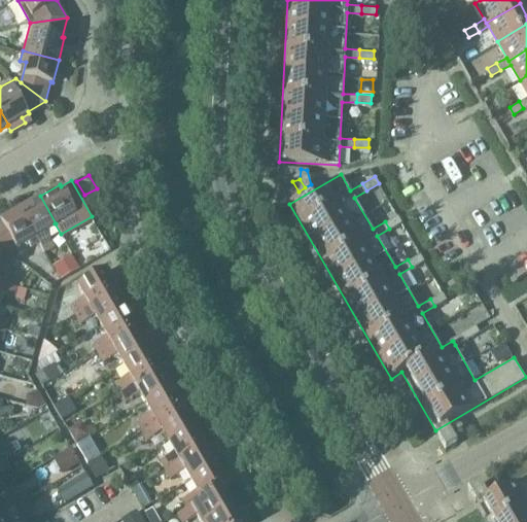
[(299,192),(292,181),(285,182),(292,195),(299,192)]
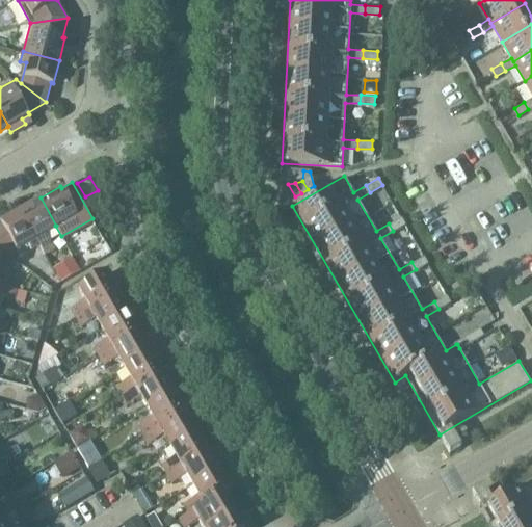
[(281,186),(289,201),(295,196),(288,184),(281,186)]
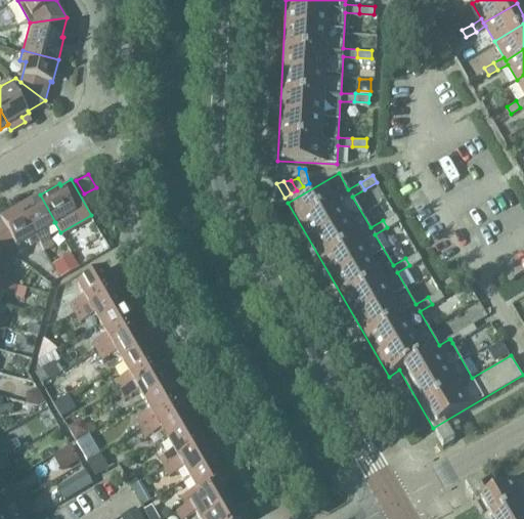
[(45,227),(54,222),(55,222),(40,195),(20,206),(39,238),(44,247),(53,242),(45,227)]
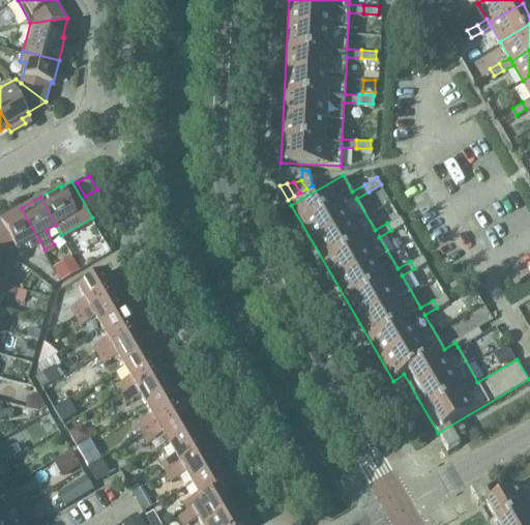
[(39,240),(21,208),(0,221),(2,223),(0,223),(0,244),(9,252),(27,241),(30,245),(39,240)]
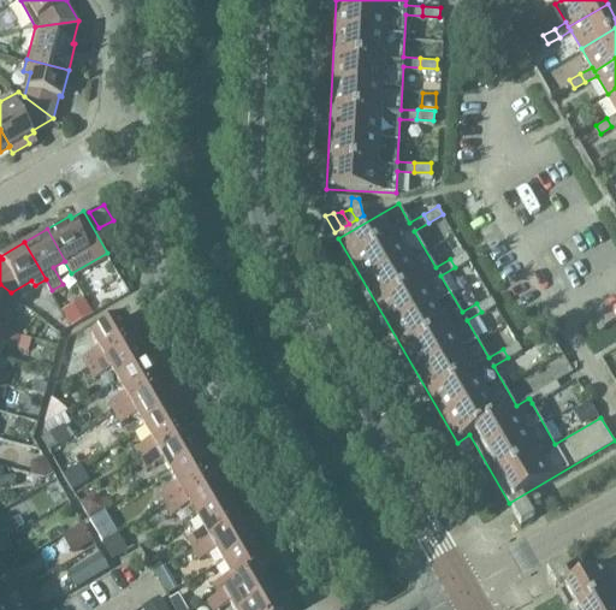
[(450,259),(455,267),(469,259),(465,250),(450,259)]
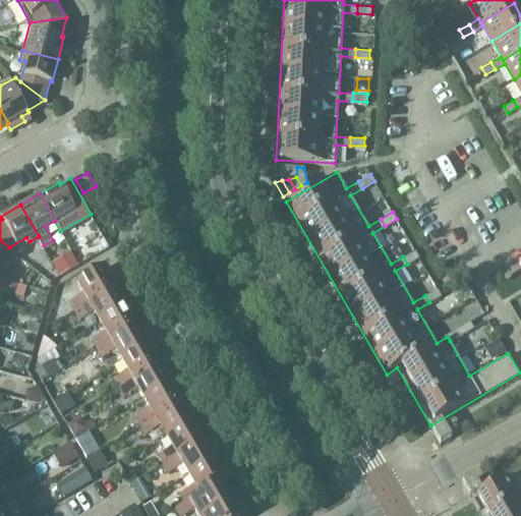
[(0,277),(6,279),(7,278),(9,269),(4,267),(9,247),(0,240),(0,277)]
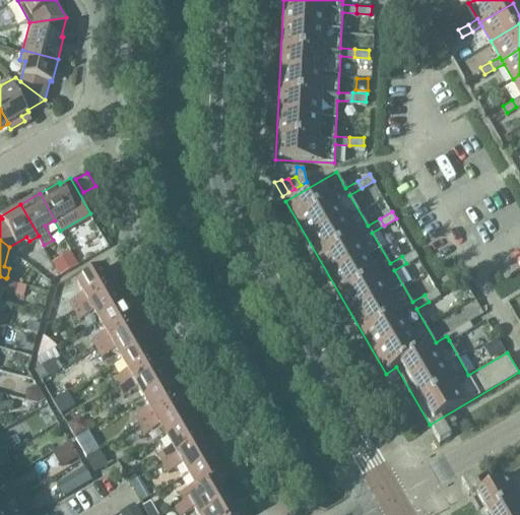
[(70,249),(53,259),(60,272),(78,262),(70,249)]
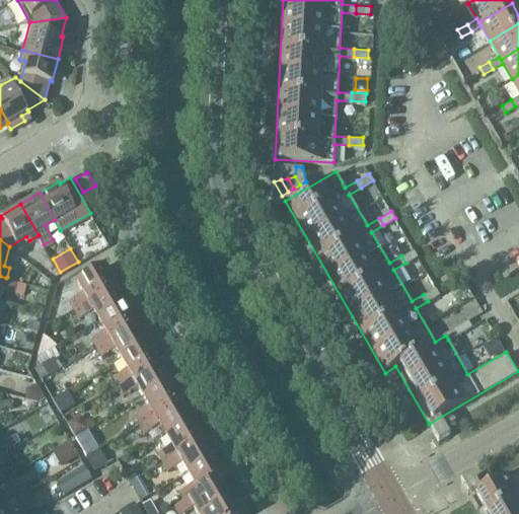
[(401,255),(405,263),(418,255),(414,248),(401,255)]
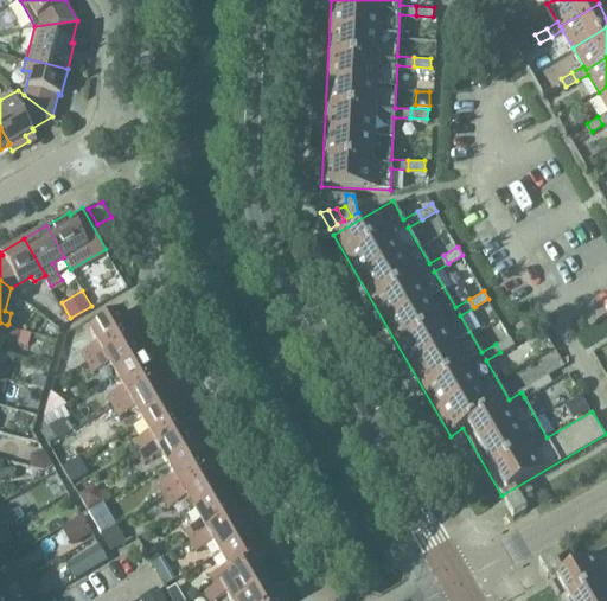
[(81,349),(87,359),(134,331),(121,308),(90,326),(97,339),(81,349)]
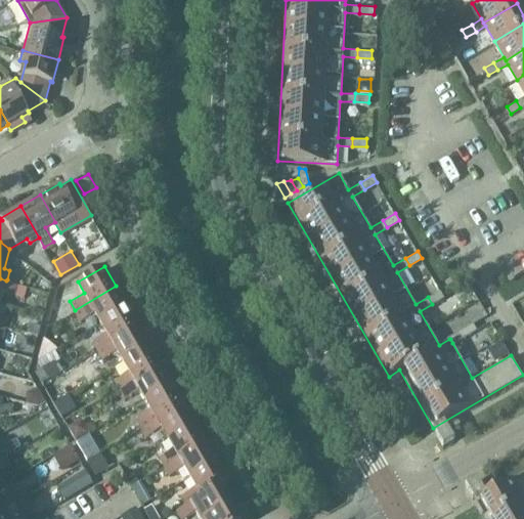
[(0,278),(0,289),(14,293),(17,283),(7,279),(6,280),(0,278)]
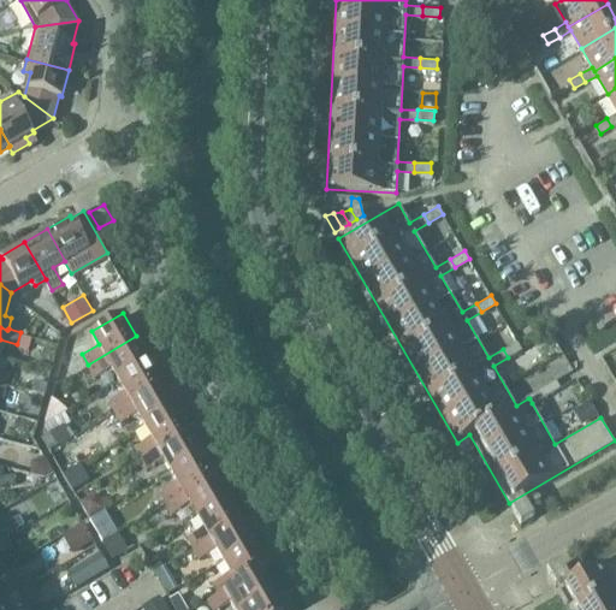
[(111,365),(118,377),(149,359),(136,336),(88,365),(94,374),(111,365)]
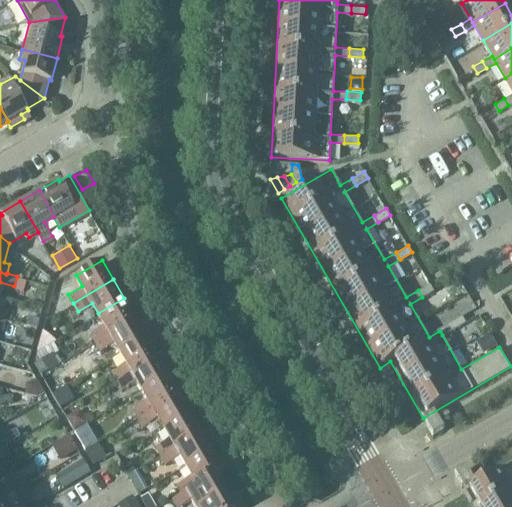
[(434,290),(432,286),(430,283),(418,290),(422,297),(434,290)]
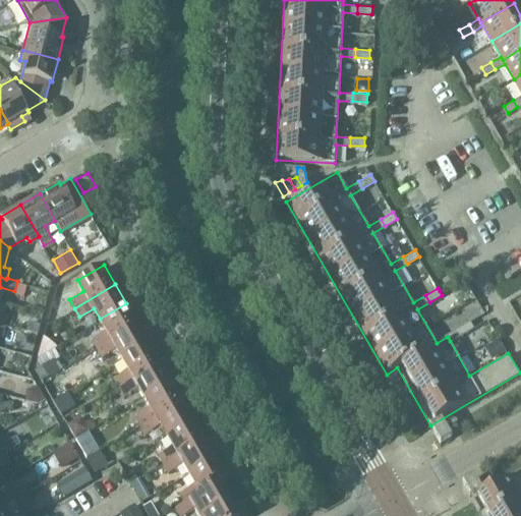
[(92,337),(97,346),(137,323),(126,303),(100,319),(106,329),(92,337)]
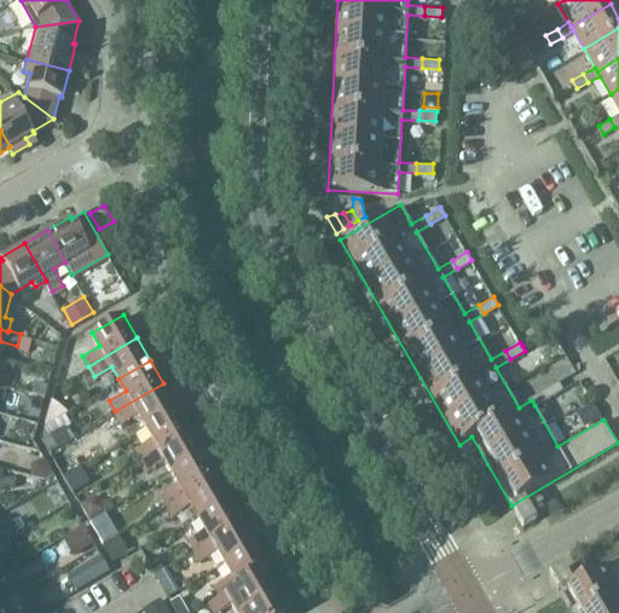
[(61,364),(55,385),(74,374),(61,364)]
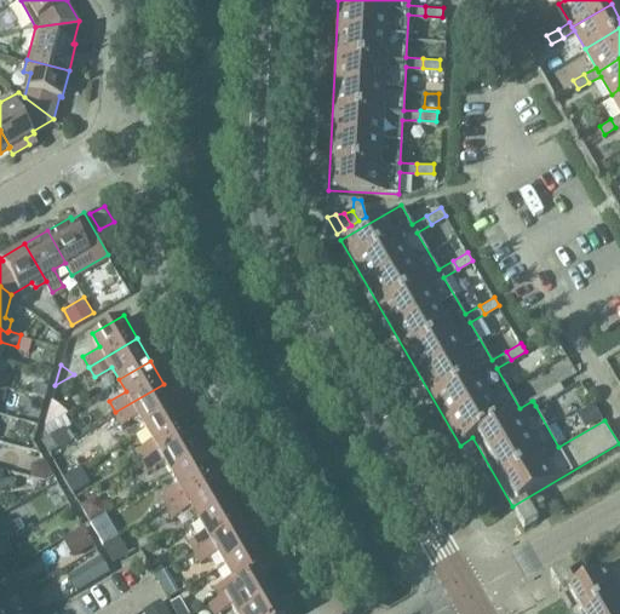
[(34,380),(32,391),(44,395),(47,384),(34,380)]
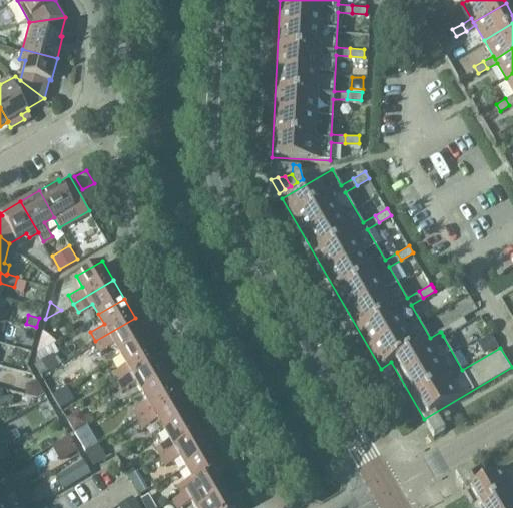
[(451,322),(455,329),(467,322),(463,315),(451,322)]
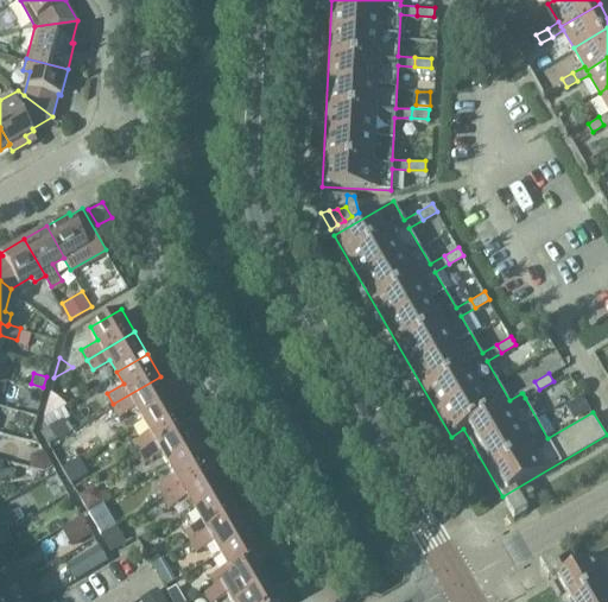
[(135,405),(141,417),(173,399),(160,376),(113,404),(119,414),(135,405)]
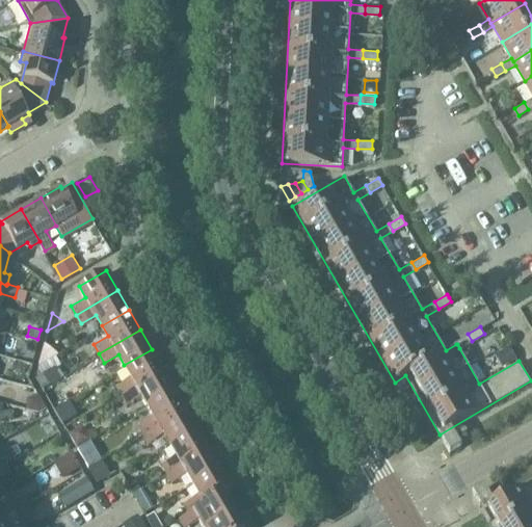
[(456,344),(457,344),(459,348),(472,341),(468,334),(455,341),(456,344)]
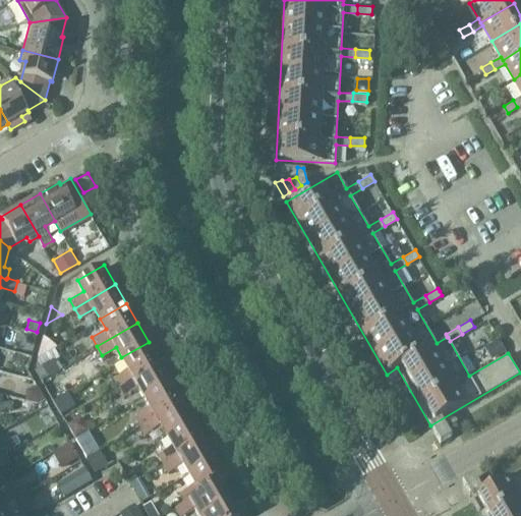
[(44,334),(38,354),(56,344),(44,334)]
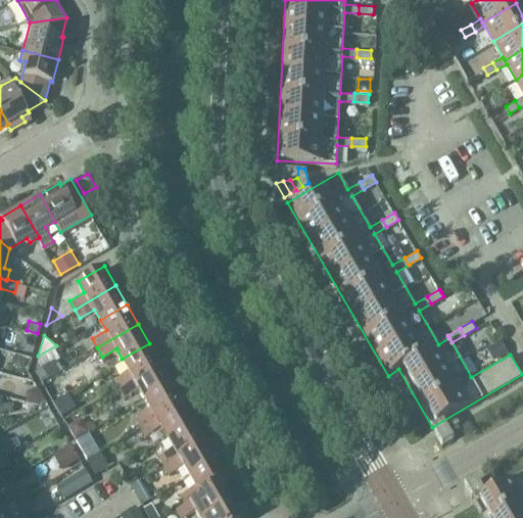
[(500,338),(487,345),(494,359),(508,350),(500,338)]
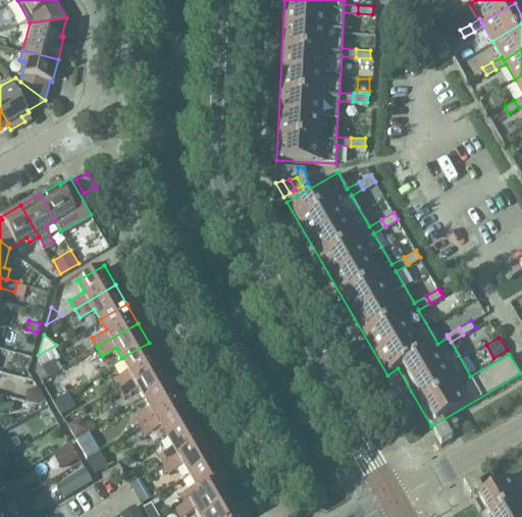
[(114,376),(119,385),(160,362),(149,343),(121,358),(128,368),(114,376)]
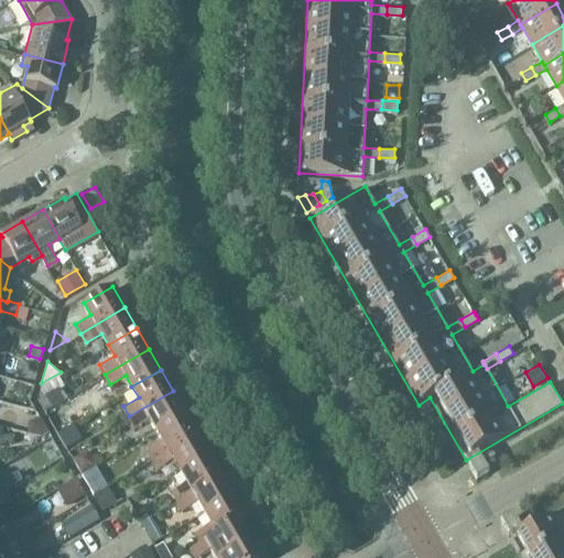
[(40,397),(39,398),(45,409),(65,398),(58,386),(40,397)]
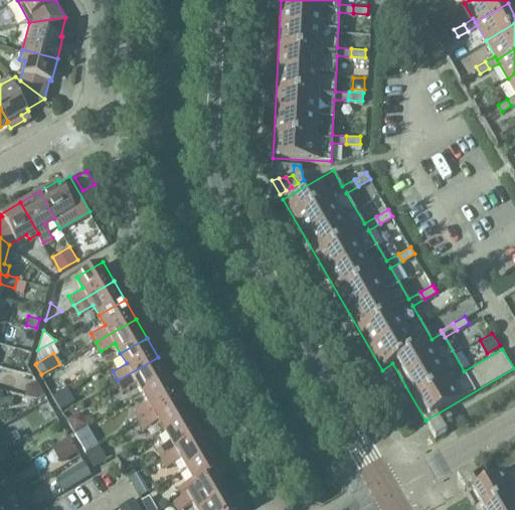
[(137,380),(142,390),(169,375),(158,357),(118,380),(123,388),(137,380)]
